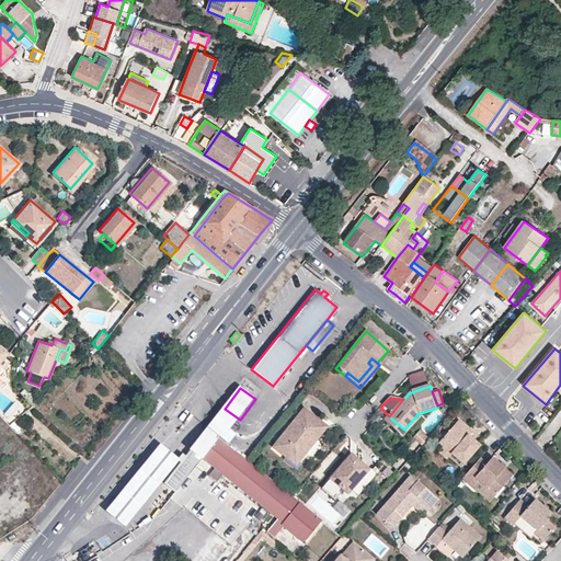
[(225,409),(218,418),(232,430),(240,420),(225,409)]
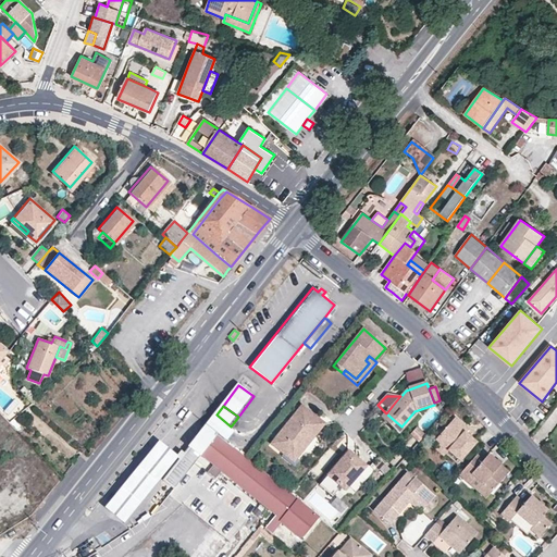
[(302,449),(300,444),(307,436),(312,437),(322,425),(321,424),(309,425),(308,419),(310,416),(300,407),(271,444),(284,455),(287,452),(295,458),(302,449)]
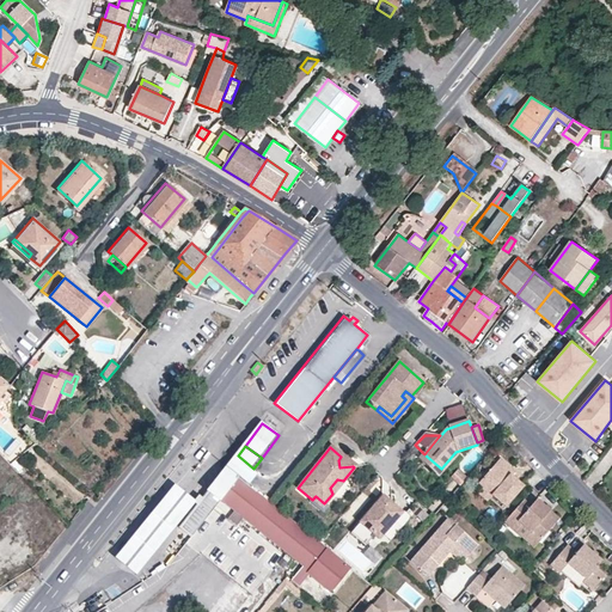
[(456,452),(441,469),(424,454),(418,460),(439,478),(459,456),(456,452)]
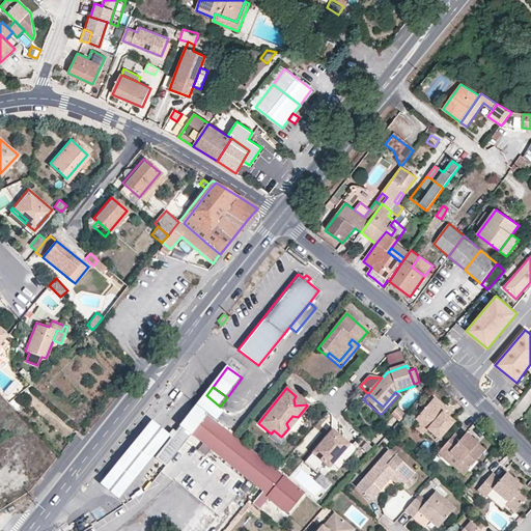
[(201,402),(197,407),(216,422),(220,417),(224,410),(220,407),(206,395),(201,402)]
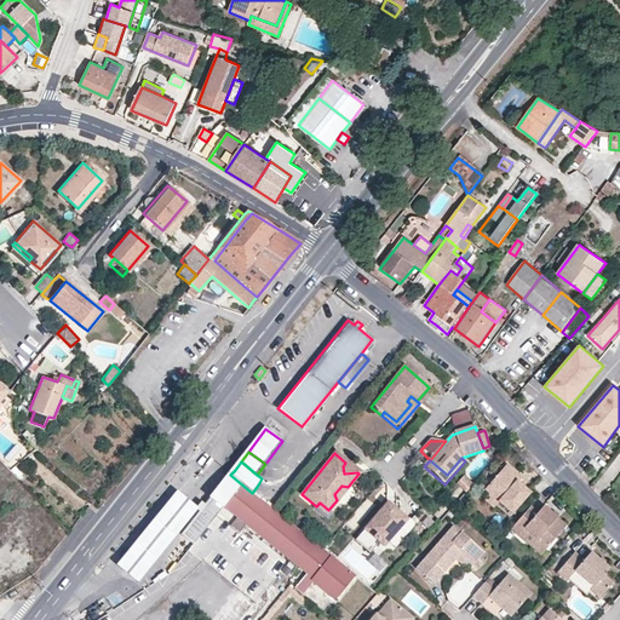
[(344,474),(357,472),(345,463),(343,466),(344,474)]
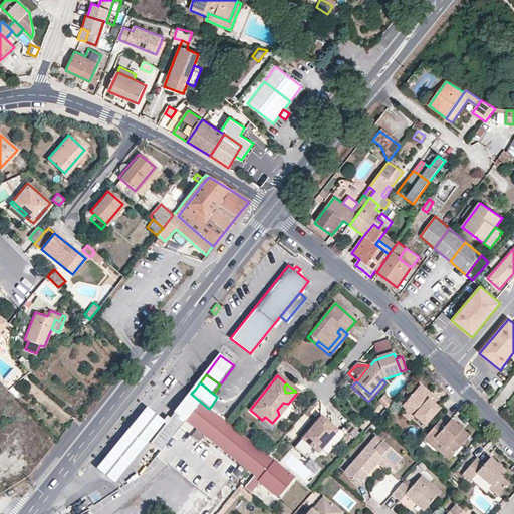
[(438,408),(429,401),(425,397),(428,395),(429,393),(420,386),(402,407),(406,411),(414,418),(423,425),(427,420),(438,408)]
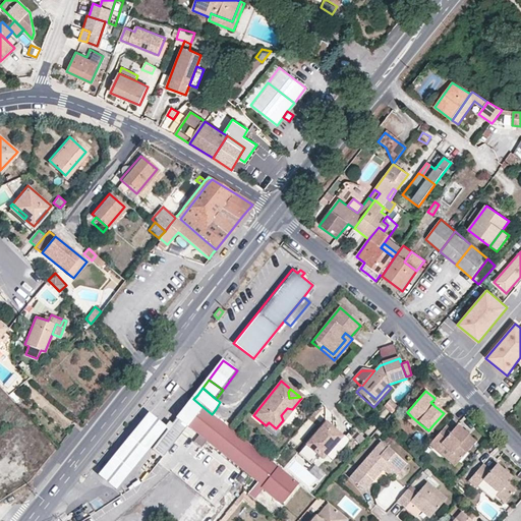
[(163,458),(188,425),(199,435),(203,438),(218,418),(212,414),(193,399),(183,412),(153,451),(163,458)]
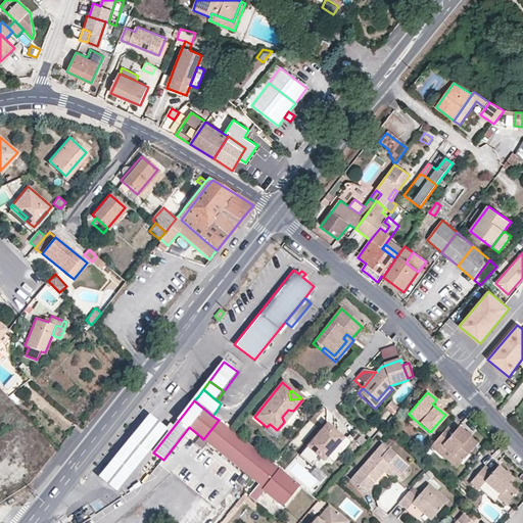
[(392,417),(398,410),(391,402),(385,410),(392,417)]
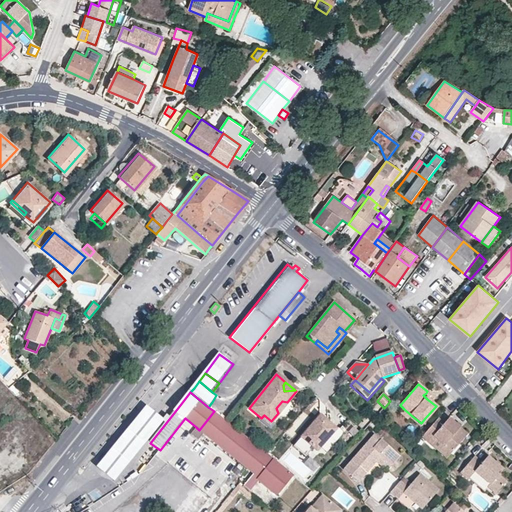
[(0,469),(36,436),(1,398),(0,399),(0,469)]
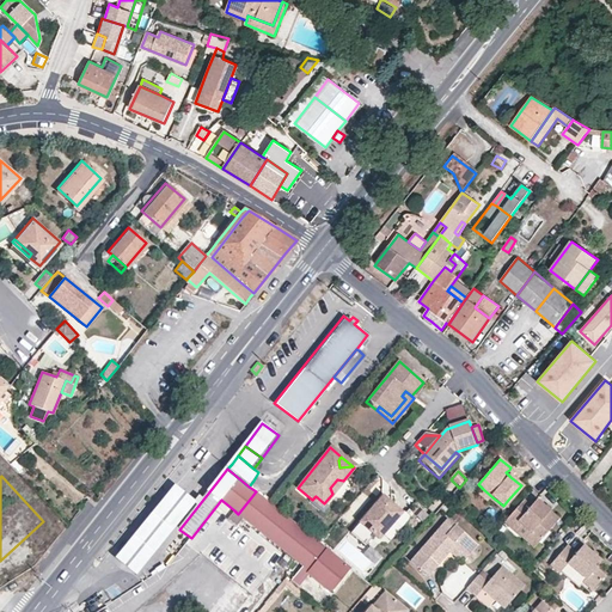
[(330,488),(332,494),(343,481),(337,479),(330,488)]
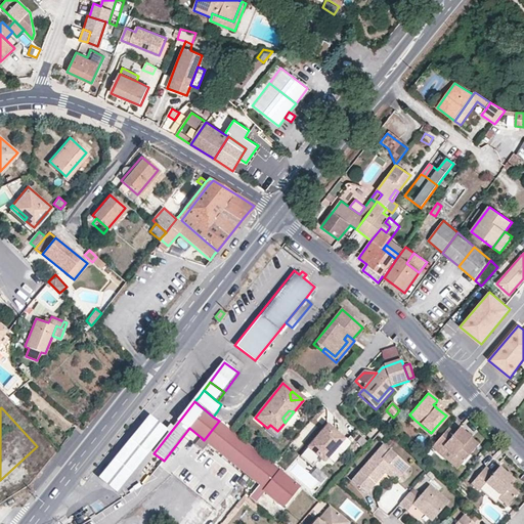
[(160,422),(149,413),(99,478),(107,485),(118,492),(168,428),(160,422)]
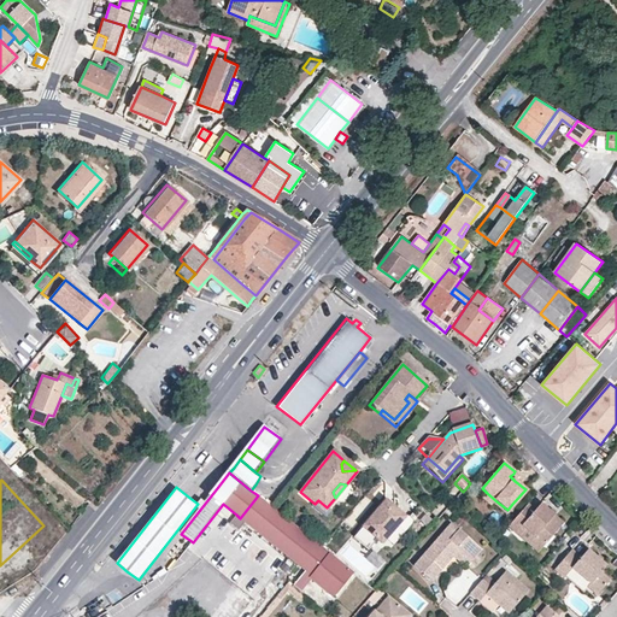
[(487,493),(482,499),(492,507),(493,505),(497,501),(487,493)]
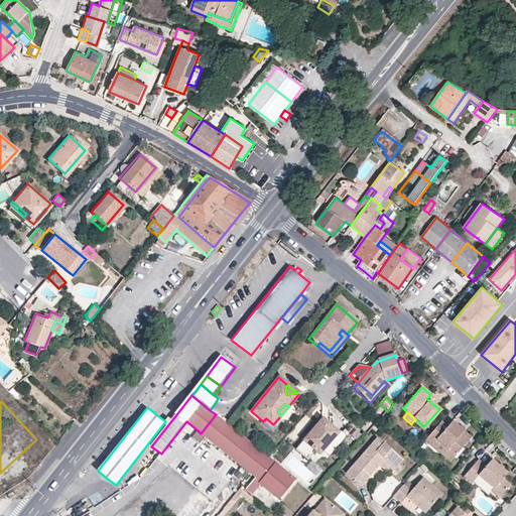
[(234,415),(230,413),(216,414),(227,423),(234,415)]
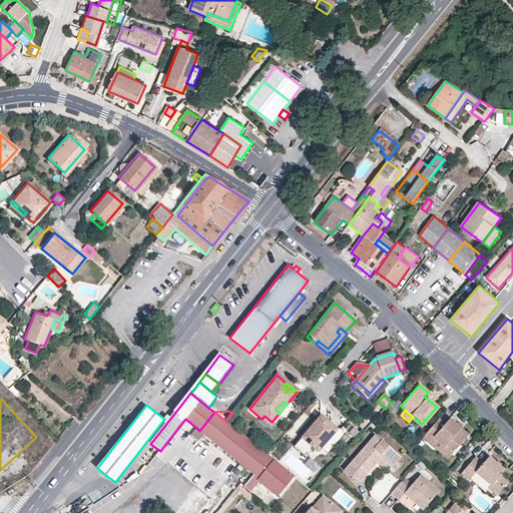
[(294,476),(267,455),(225,421),(214,412),(199,431),(204,434),(215,443),(253,474),(259,478),(257,480),(260,482),(278,497),(294,476)]
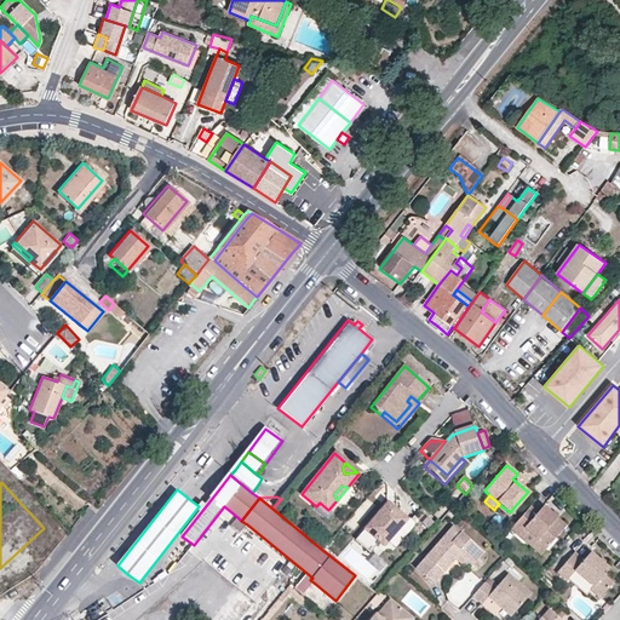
[(325,515),(328,510),(320,503),(316,506),(325,515)]
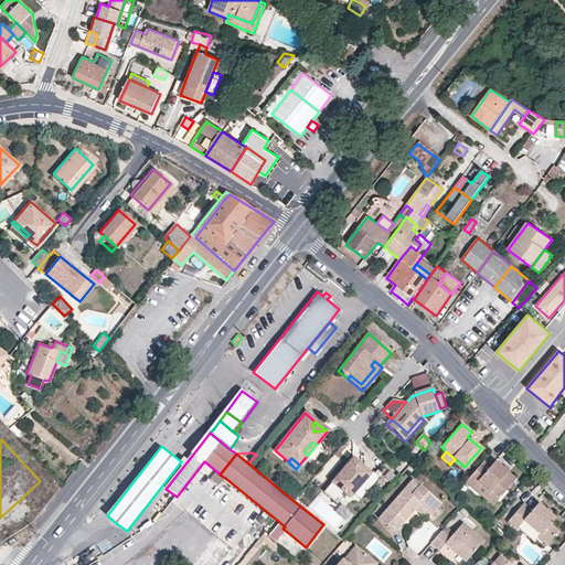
[(354,468),(354,459),(332,484),(342,492),(358,491),(372,475),(363,467),(354,468)]
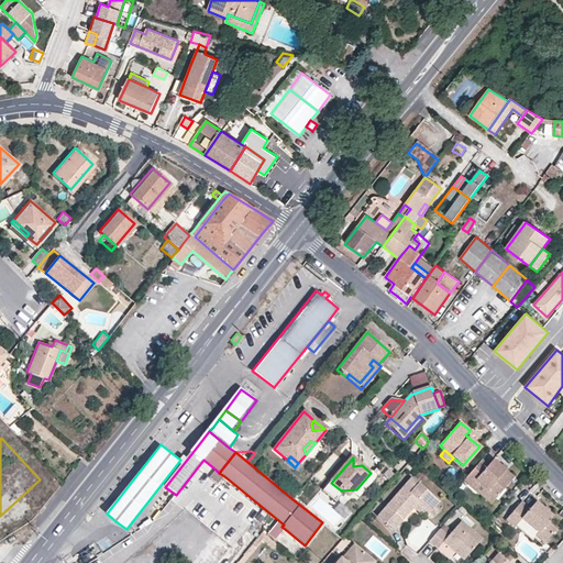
[(474,488),(479,483),(497,497),(512,477),(493,460),(488,465),(479,459),(474,464),(463,478),(474,488)]
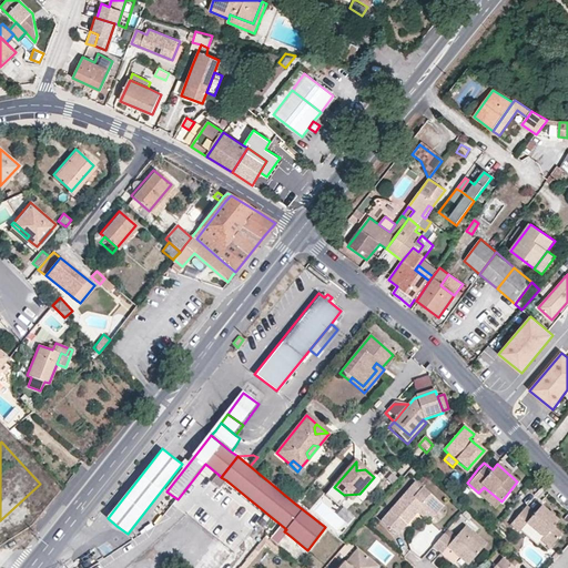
[(221,477),(217,474),(211,482),(220,488),(226,480),(221,477)]
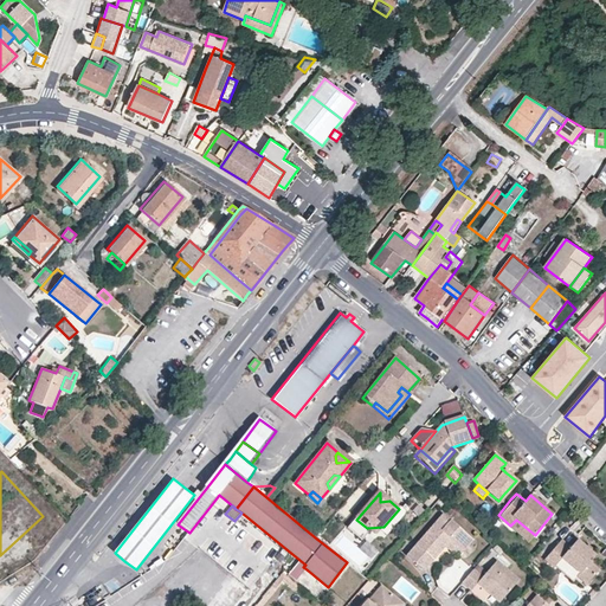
[(475,541),(444,515),(407,556),(420,568),(430,567),(436,561),(446,547),(451,541),(465,552),(475,541)]
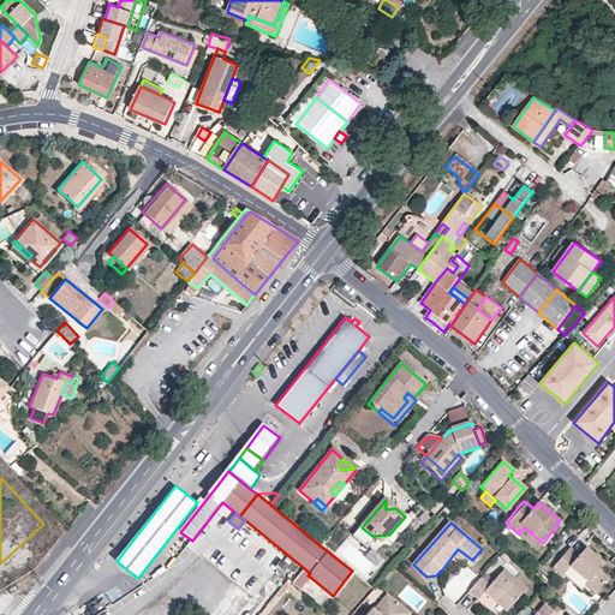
[(372,536),(362,527),(354,537),(369,549),(377,539),(372,536)]
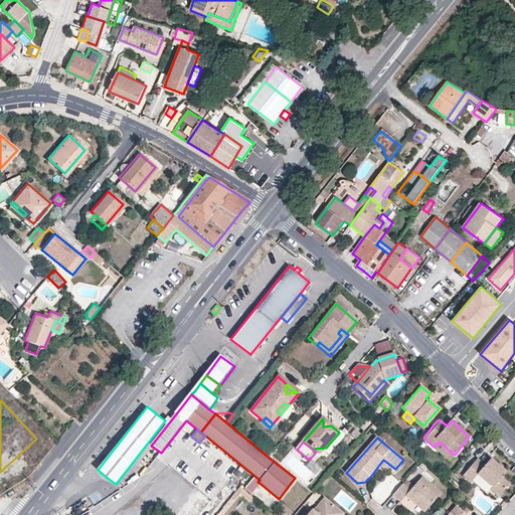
[(439,442),(434,447),(450,460),(455,455),(439,442)]
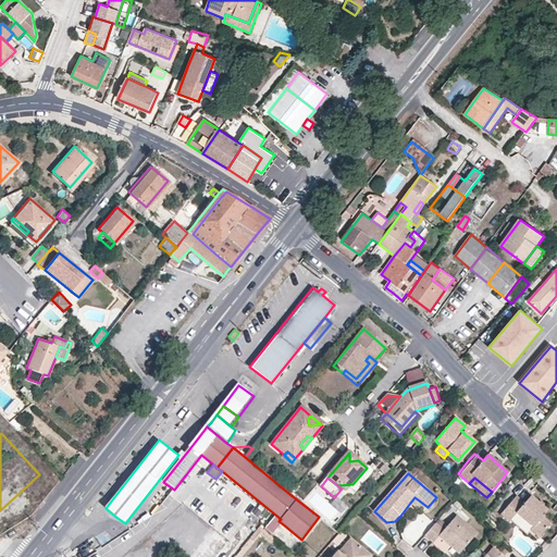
[(531,496),(525,502),(517,494),(502,511),(505,515),(510,519),(517,511),(533,524),(531,528),(537,534),(540,535),(551,522),(542,516),(547,509),(531,496)]
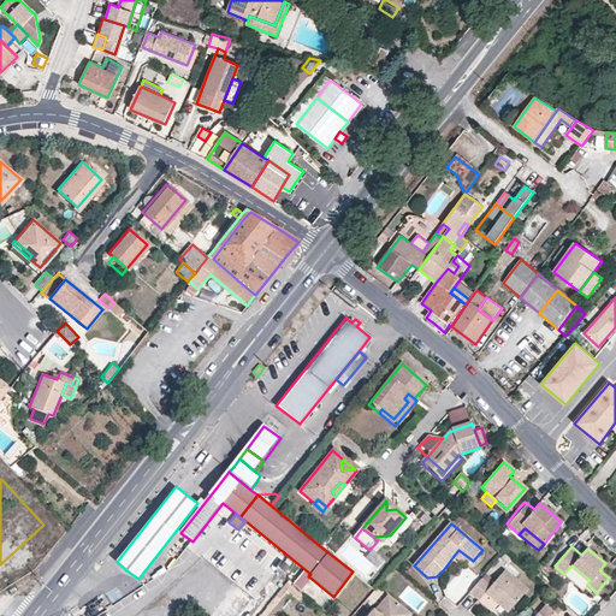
[(454,556),(457,560),(467,567),(473,561),(458,550),(454,556)]
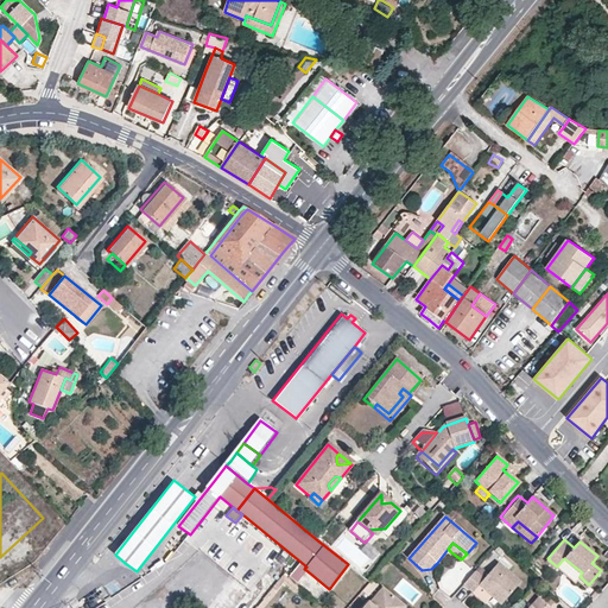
[(298,583),(308,571),(304,569),(306,567),(301,562),(289,576),(298,583)]
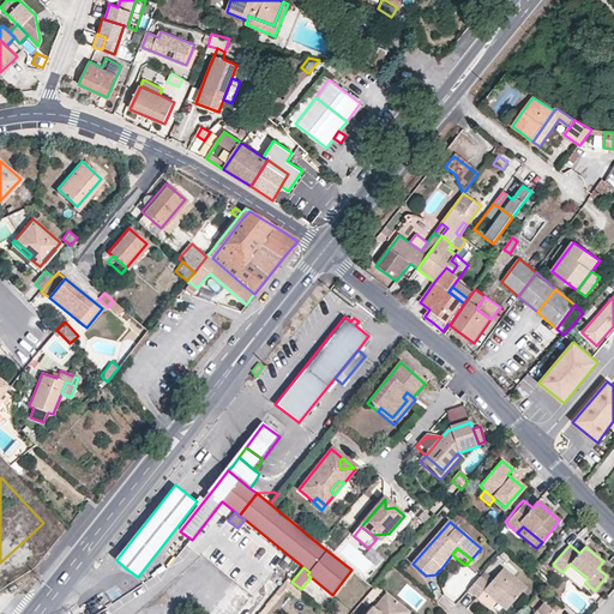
[(525,588),(504,569),(489,585),(480,577),(469,590),(479,599),(485,591),(498,602),(507,609),(525,588)]
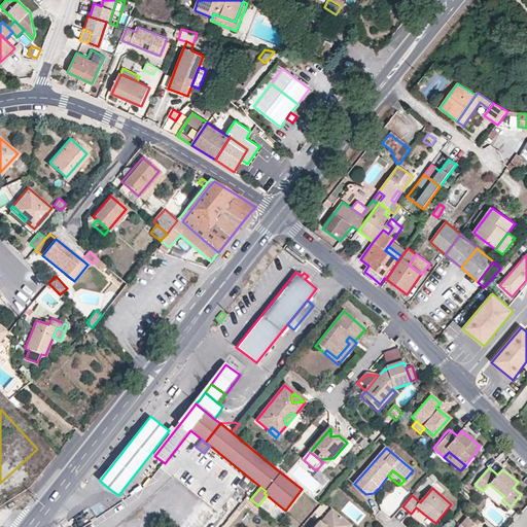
[(257,513),(260,510),(245,497),(236,508),(241,513),(247,504),(257,513)]
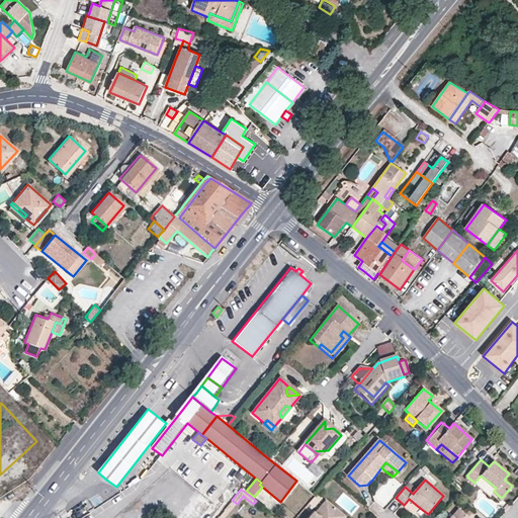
[(420,508),(409,499),(404,505),(415,514),(420,508)]
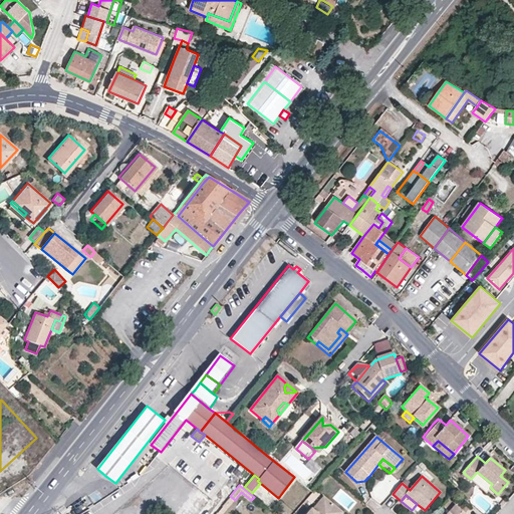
[(323,497),(316,506),(325,513),(340,513),(341,513),(323,497)]
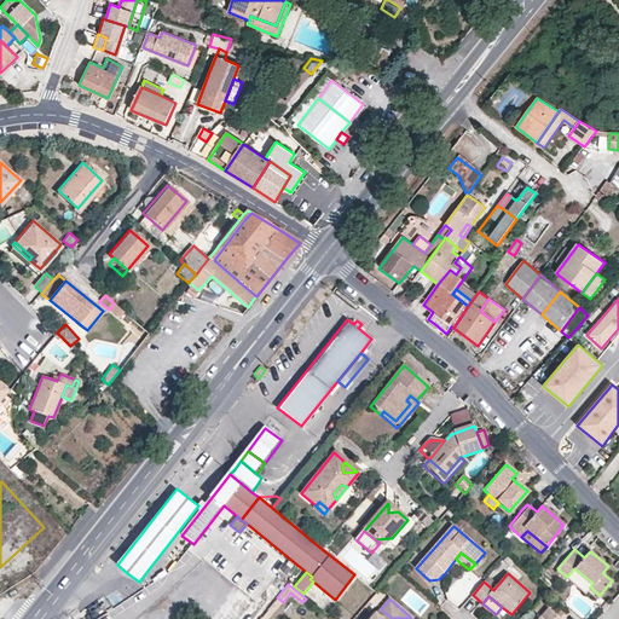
[(560,618),(547,607),(536,618),(560,618)]
